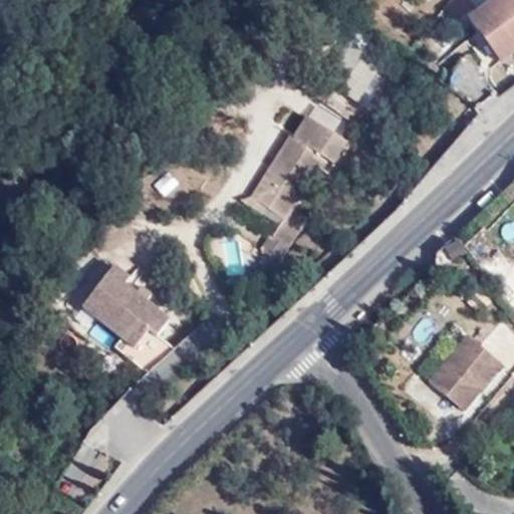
[(503,14),(513,5),(513,0),(497,0),(495,2),(503,14)]
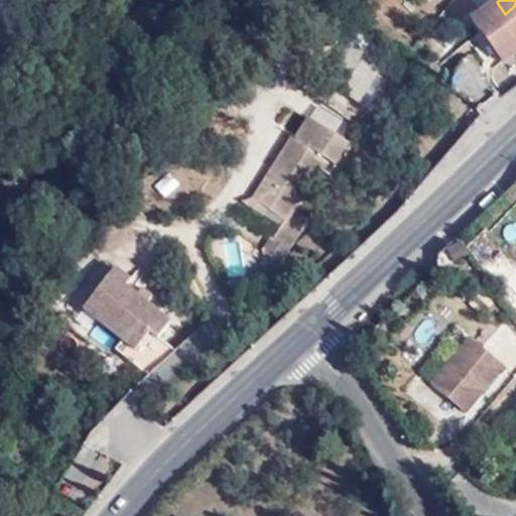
[(515,55),(515,5),(505,14),(497,2),(473,20),(505,65),(515,55)]
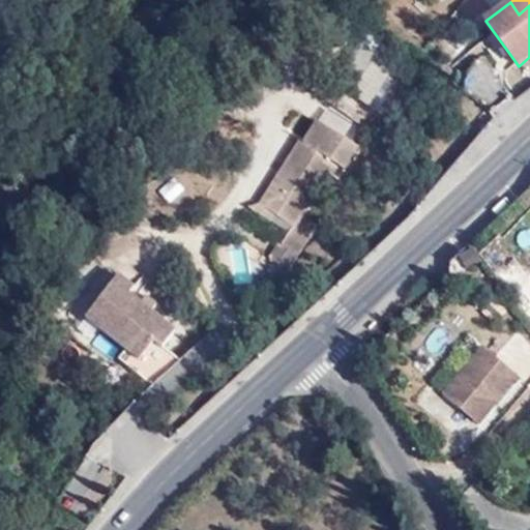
[(369,108),(393,68),(359,49),(334,86),(369,108)]
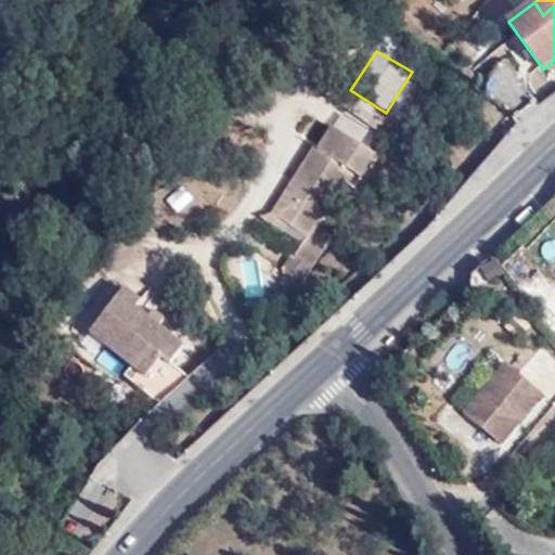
[(295,258),(310,267),(330,239),(313,228),(341,184),(352,192),(375,156),(333,131),(319,153),(314,150),(298,176),(293,184),(286,180),(282,178),(260,210),(306,241),(295,258)]
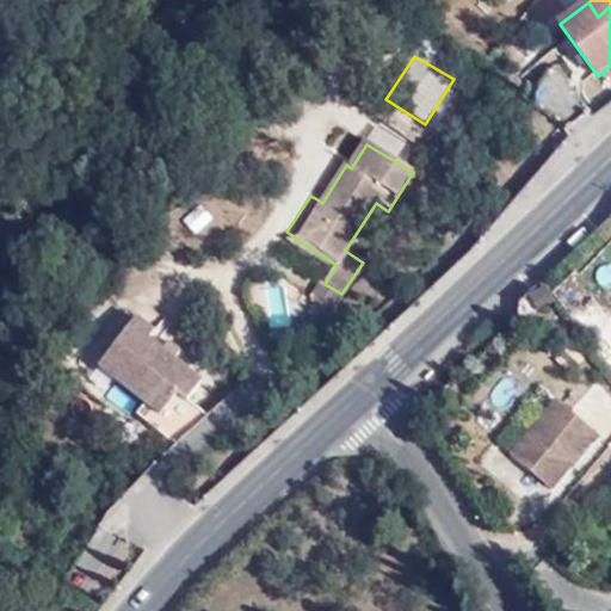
[(322,203),(328,193),(320,189),(315,198),(322,203)]
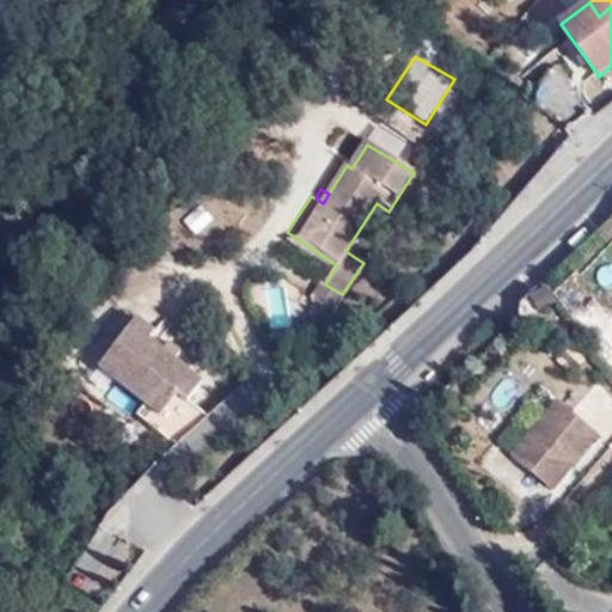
[(346,297),(342,294),(325,285),(320,281),(307,299),(334,314),(346,297)]
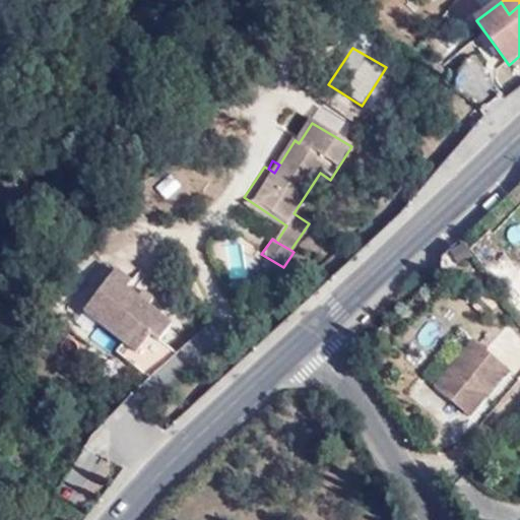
[(451,265),(468,253),(459,240),(442,252),(451,265)]
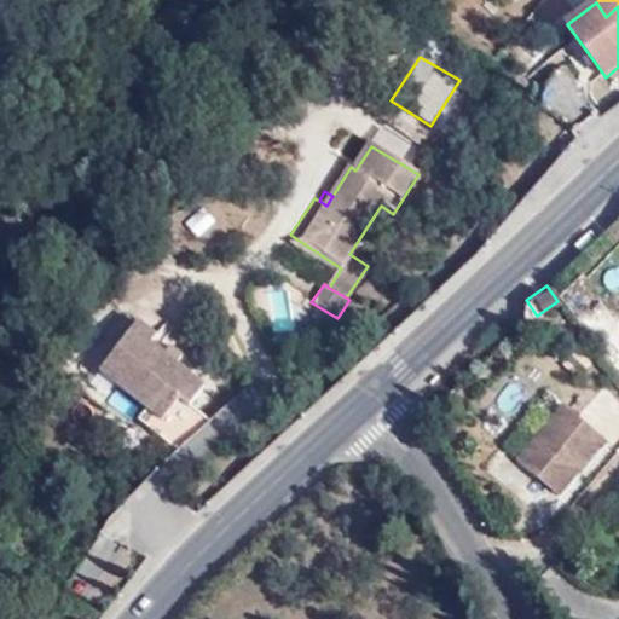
[(138,320),(99,369),(148,408),(162,418),(180,395),(190,404),(204,386),(150,343),(156,335),(138,320)]
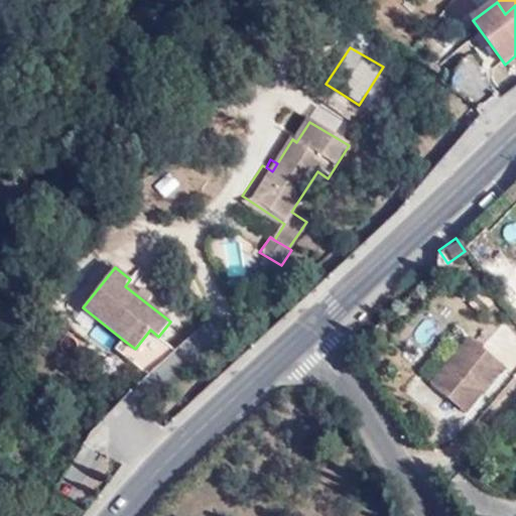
[(116,349),(148,374),(175,350),(158,337),(150,330),(135,349),(124,340),(116,349)]
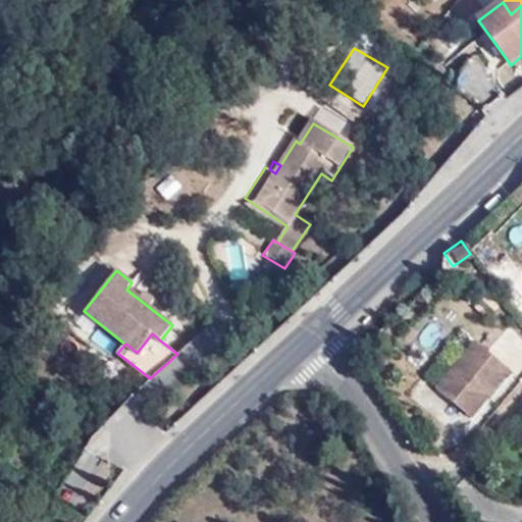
[(487,399),(509,375),(472,347),(435,393),(463,416),(480,396),(487,399)]
